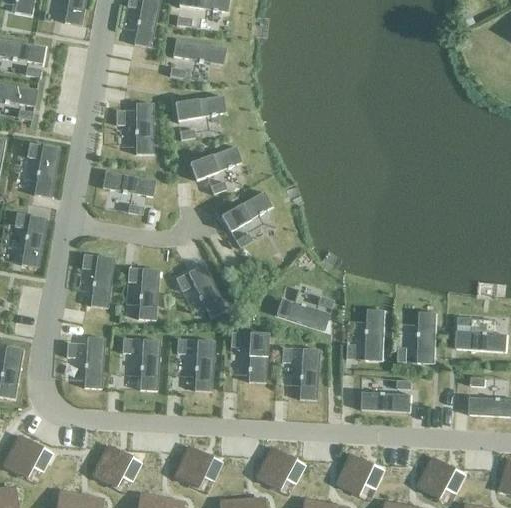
[(30,14),(32,0),(14,0),(15,0),(13,11),(30,14)]
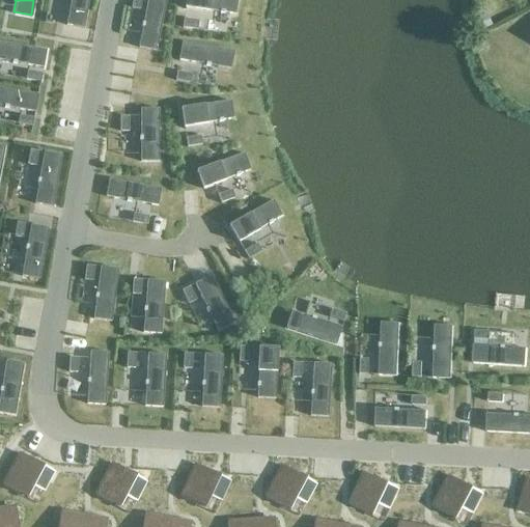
[(84,26),(88,0),(70,0),(66,23),(84,26)]
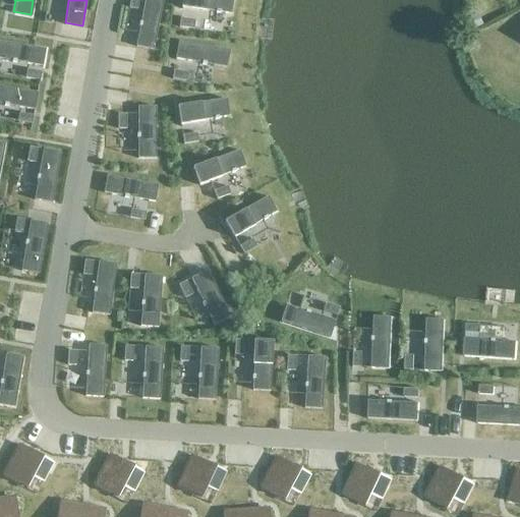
[(130,0),(129,7),(137,8),(138,0),(130,0)]
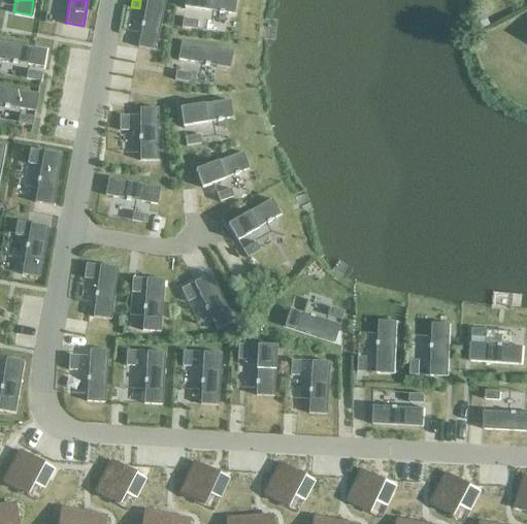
[(156,48),(164,0),(145,0),(142,21),(141,20),(140,24),(142,24),(138,44),(156,48)]
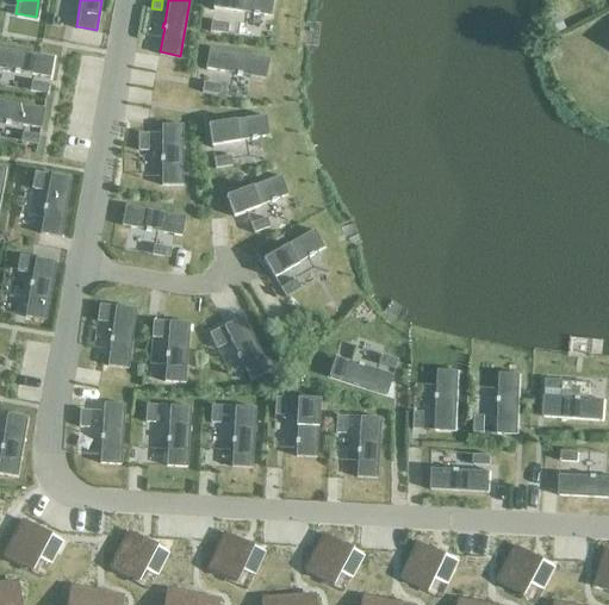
[(271,13),(272,0),(213,0),(212,6),(240,11),(240,10),(253,11),(253,12),(258,13),(258,12),(271,13)]
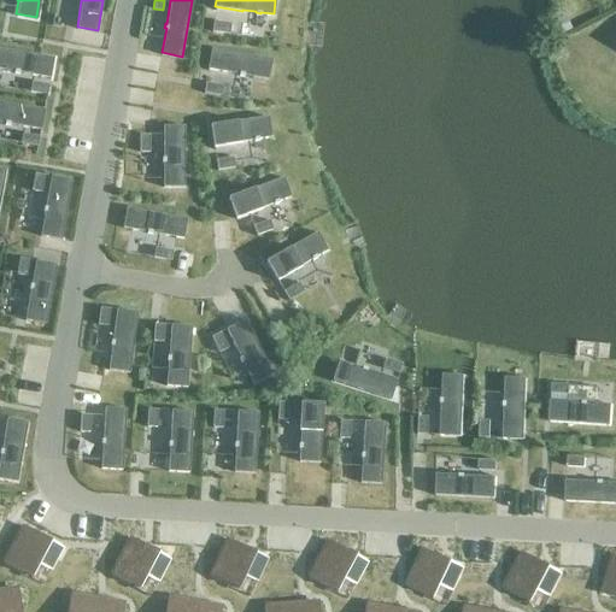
[(567,13),(557,18),(564,30),(574,25),(567,13)]
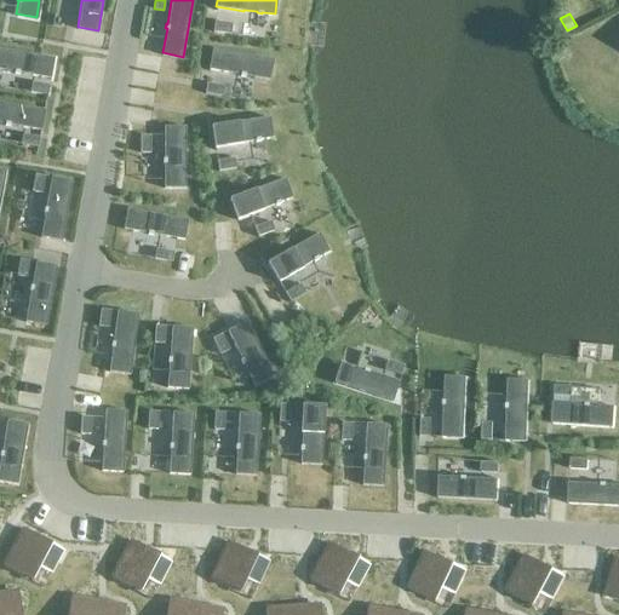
[(215,19),(213,28),(230,32),(231,22),(215,19)]
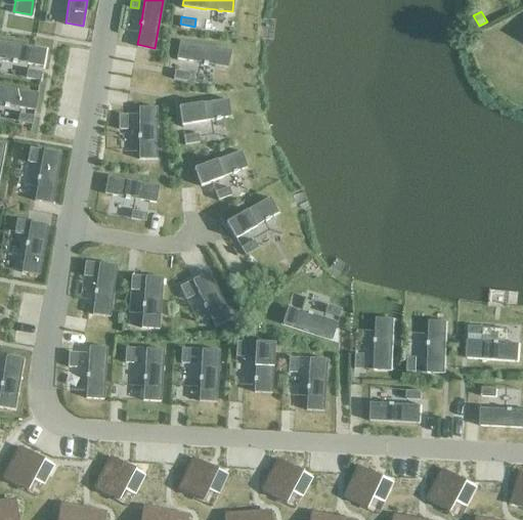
[(470,35),(463,38),(468,50),(472,49),(481,45),(476,33),(470,35)]
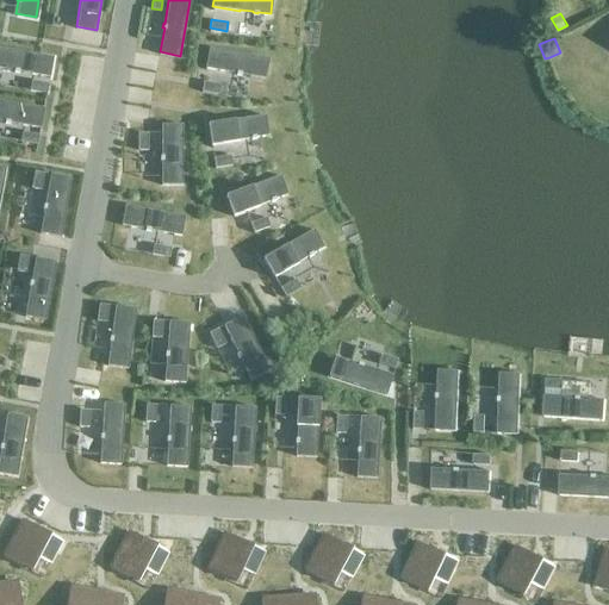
[(0,45),(0,66),(14,69),(14,70),(19,70),(19,69),(50,75),(54,55),(0,45)]
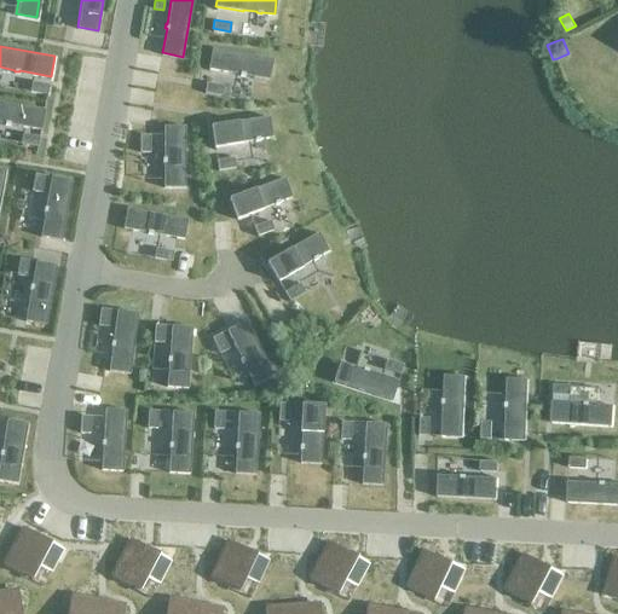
[(212,46),(208,67),(240,73),(240,74),(244,74),(244,73),(269,77),(272,57),(212,46)]
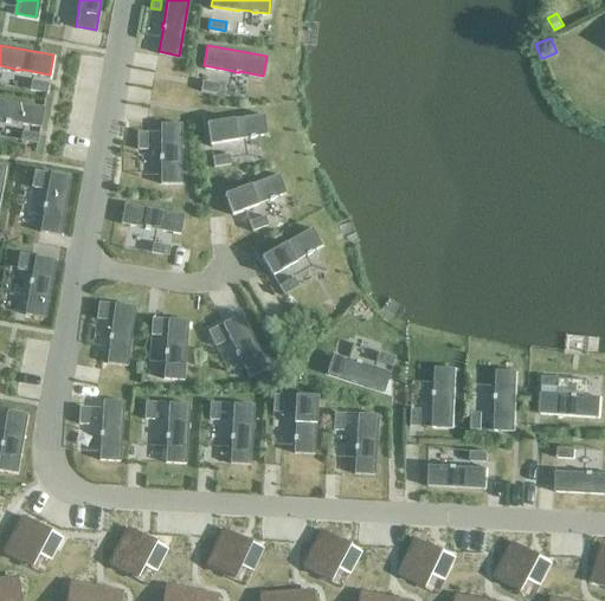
[(31,78),(30,88),(46,90),(47,81),(31,78)]
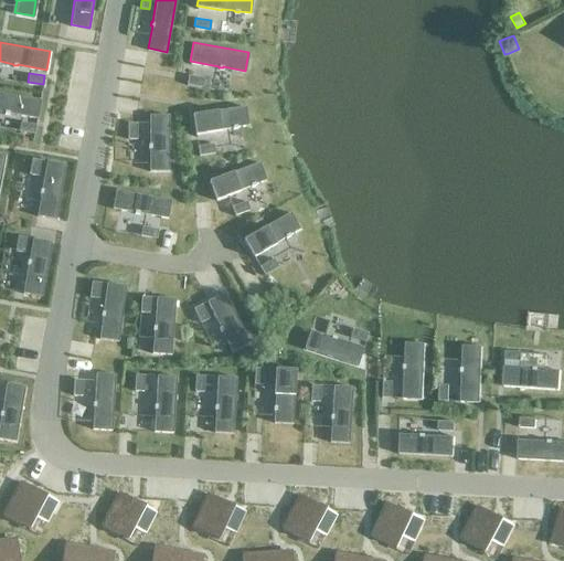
[(189,74),(188,83),(202,85),(204,76),(189,74)]
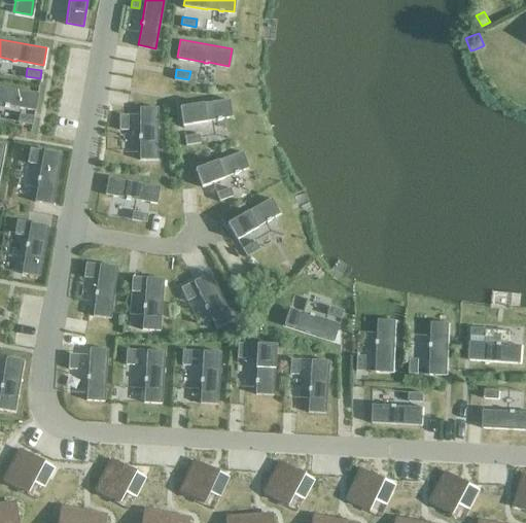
[(0,84),(0,102),(4,103),(4,104),(8,105),(8,104),(35,109),(38,92),(0,84)]
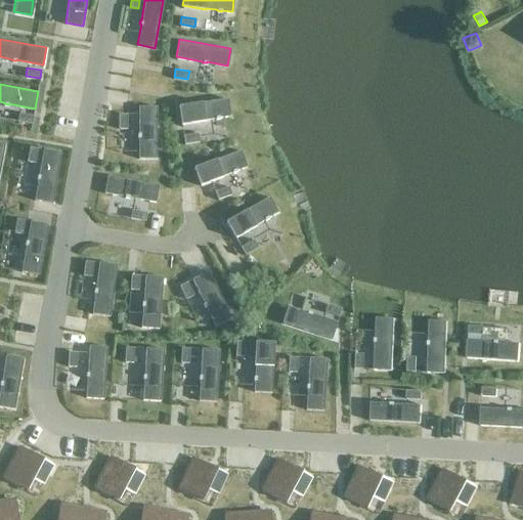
[(228,96),(178,104),(181,123),(205,119),(205,118),(216,116),(216,117),(220,117),(220,116),(230,114),(228,96)]
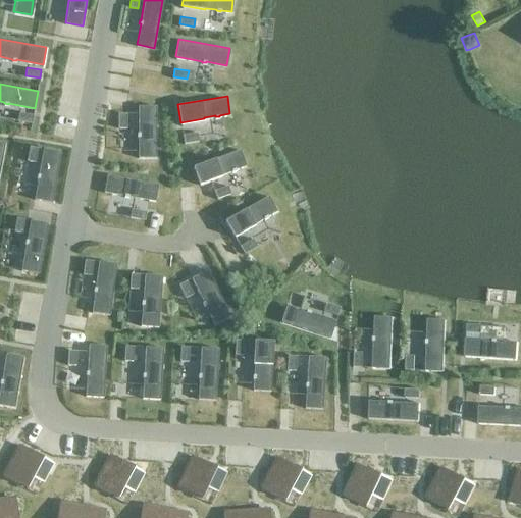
[(139,132),(138,132),(138,136),(139,136),(139,156),(156,156),(156,105),(139,105),(139,132)]
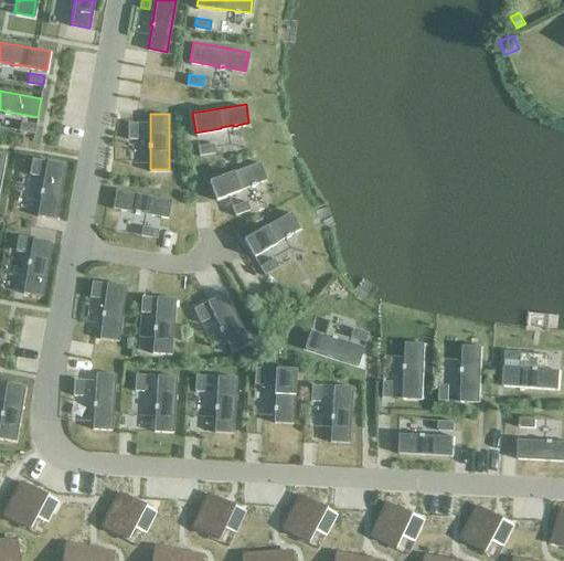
[(21,120),(19,129),(34,131),(35,123),(21,120)]
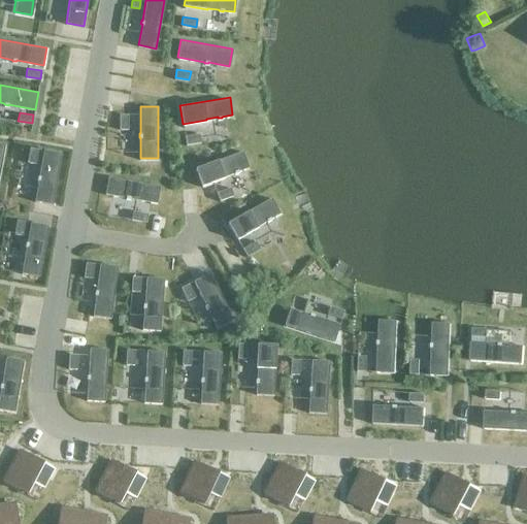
[(128,113),(120,113),(120,128),(128,128),(128,113)]
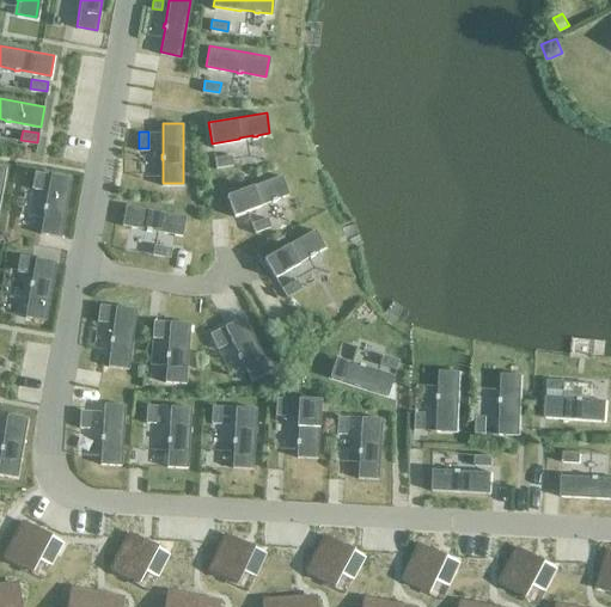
[(231,153),(215,155),(217,165),(233,163),(231,153)]
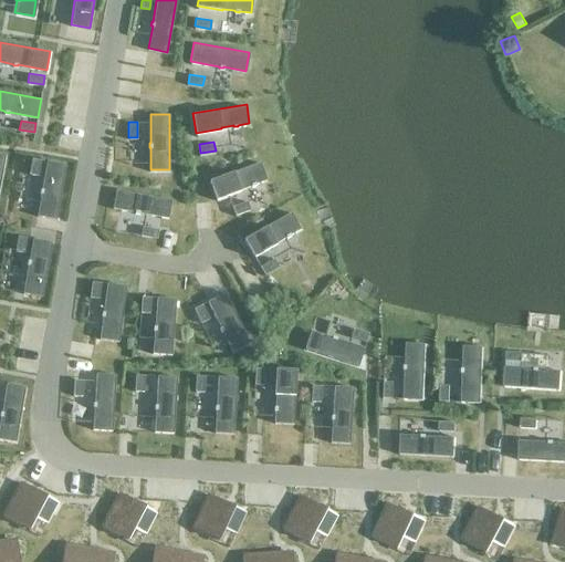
[(32,157),(29,173),(38,174),(41,159),(32,157)]
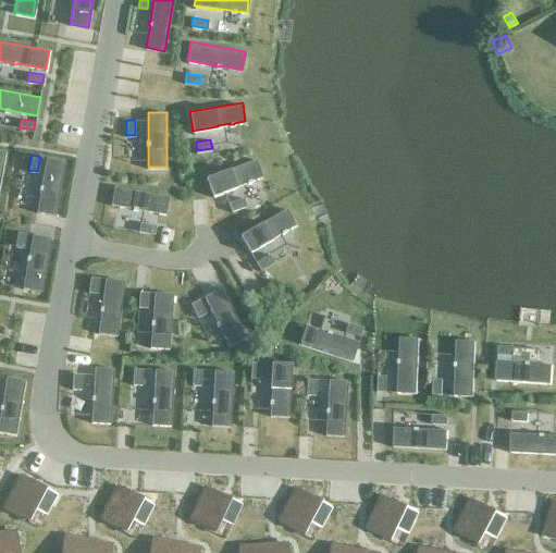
[(40,189),(36,211),(54,214),(64,160),(46,157),(41,185),(40,185),(39,189),(40,189)]
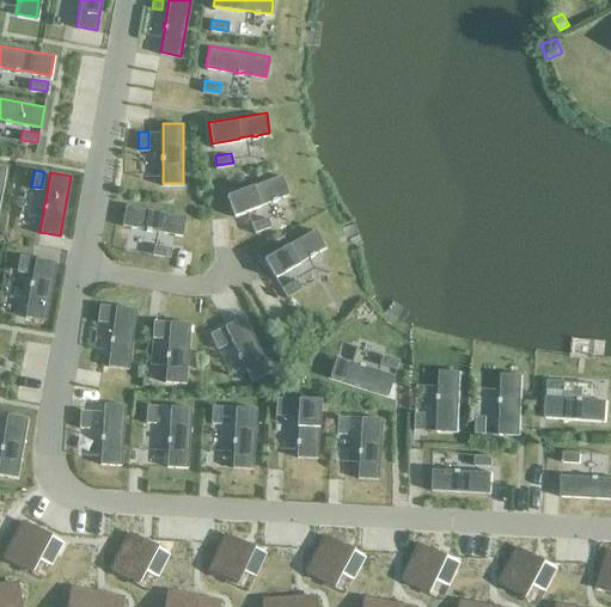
[(281,173),(226,194),(234,215),(261,206),(260,203),(272,200),(273,201),(276,198),(276,197),(288,194),(281,173)]
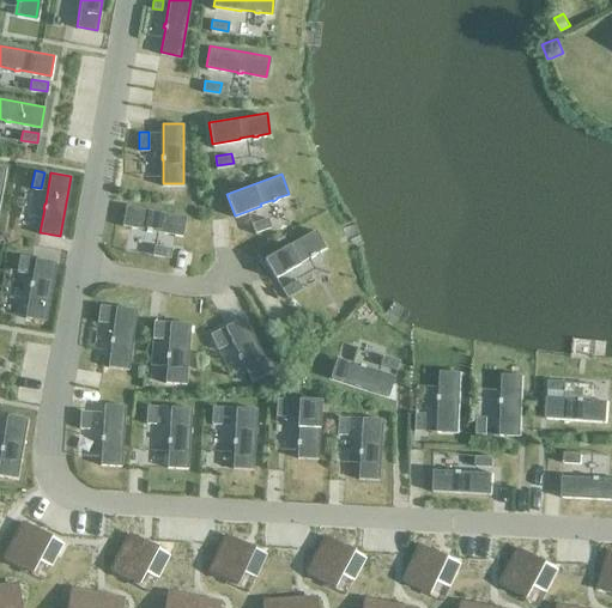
[(126,204),(122,224),(146,229),(146,230),(151,230),(151,229),(182,235),(186,214),(126,204)]
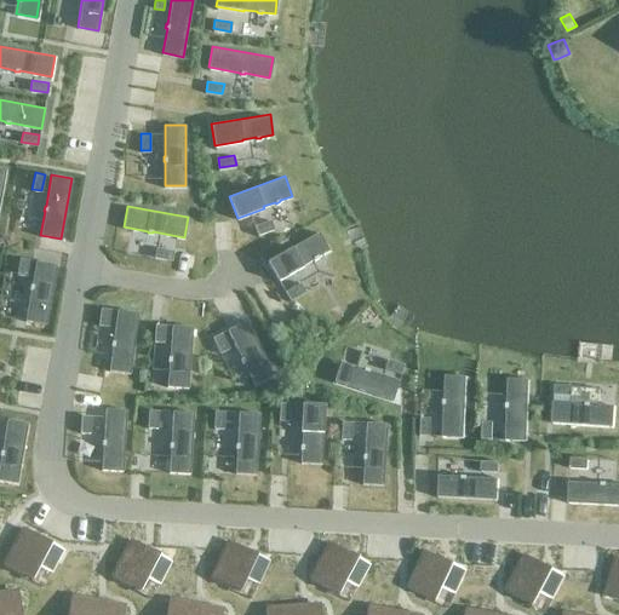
[(271,218),(254,224),(258,234),(274,228),(271,218)]
